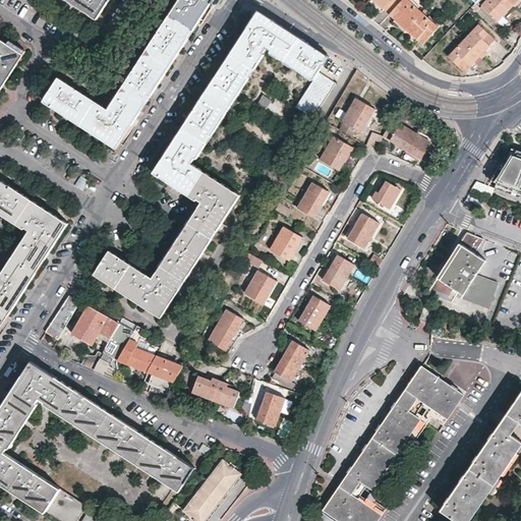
[(197,18),(209,0),(177,0),(108,109),(58,76),(44,99),(79,121),(116,145),(132,120),(168,64),(197,18)]
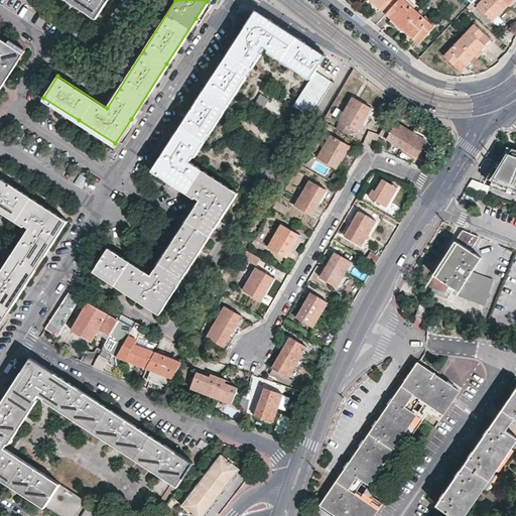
[(73,0),(96,15),(106,0),(73,0)]
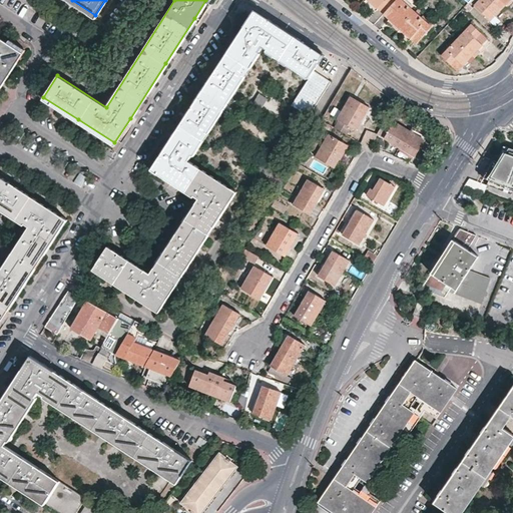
[(392,0),(365,0),(375,9),(377,6),(383,11),(392,0)]
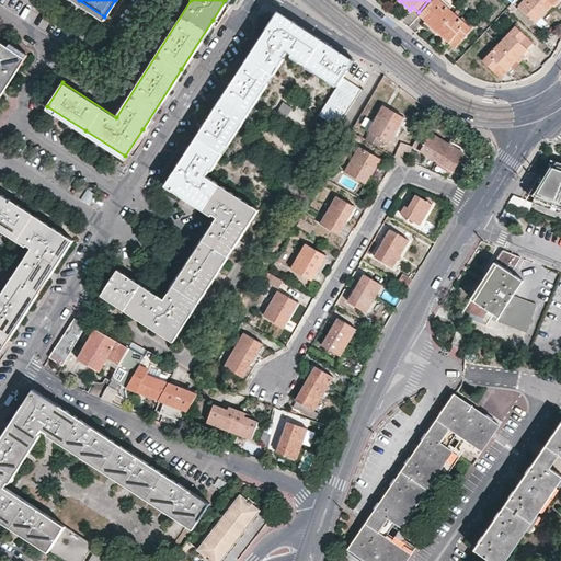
[(451,11),(438,0),(428,0),(419,12),(425,18),(422,21),(434,31),(451,11)]
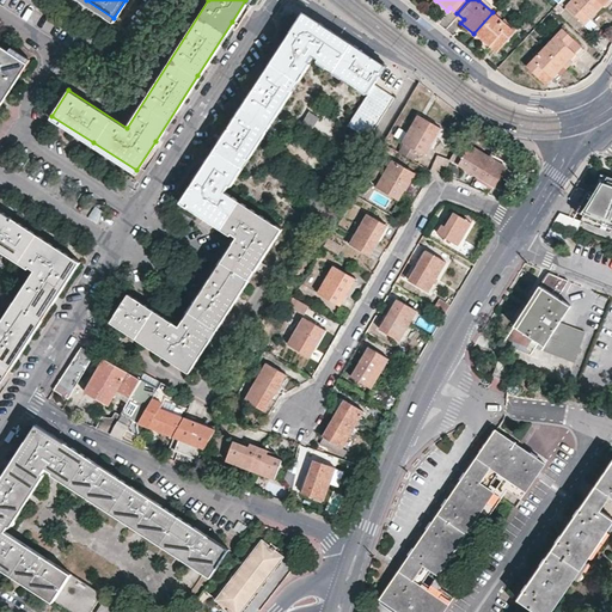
[(593,20),(605,8),(595,0),(570,0),(565,6),(583,24),(591,17),(593,20)]
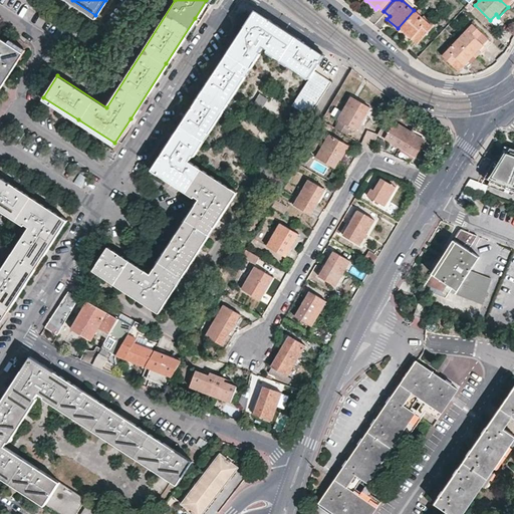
[(262,15),(255,10),(239,35),(204,89),(169,144),(153,169),(170,179),(200,199),(151,274),(141,267),(115,251),(108,246),(94,268),(159,310),(167,297),(236,191),(189,161),(263,46),(310,77),(314,70),(323,56),(323,55),(323,54),(322,53),(311,46),(262,15)]
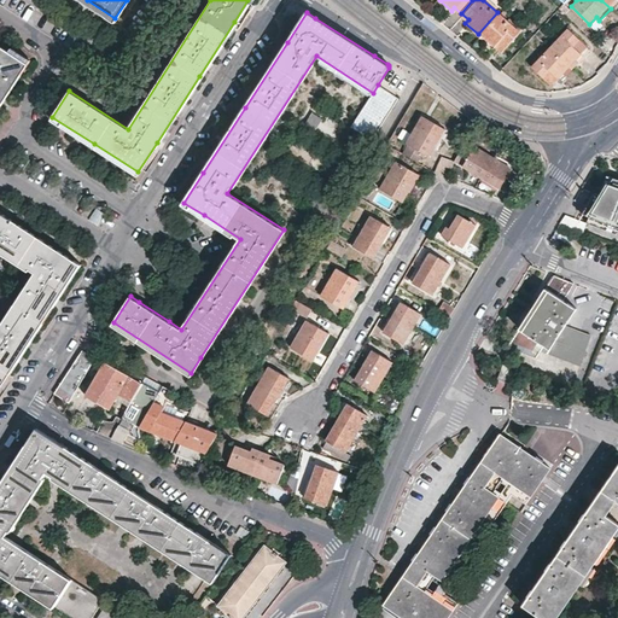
[(497,12),(478,34),(491,46),(494,42),(501,50),(517,30),(497,12)]
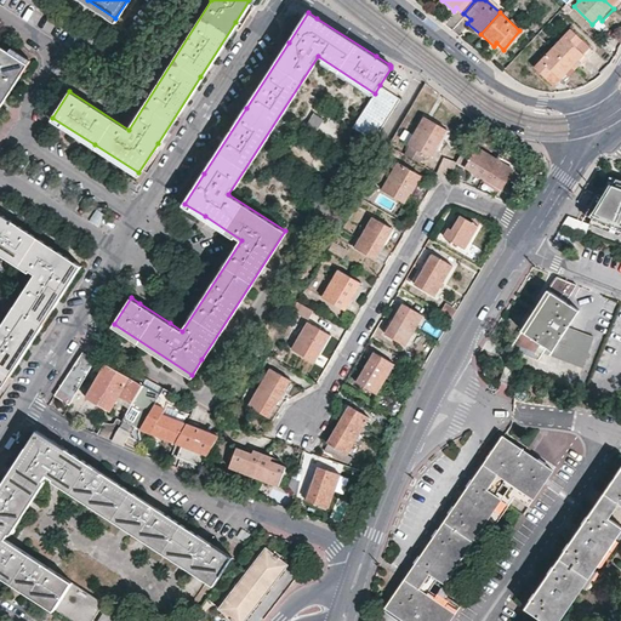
[(596,50),(573,30),(554,50),(577,70),(596,50)]
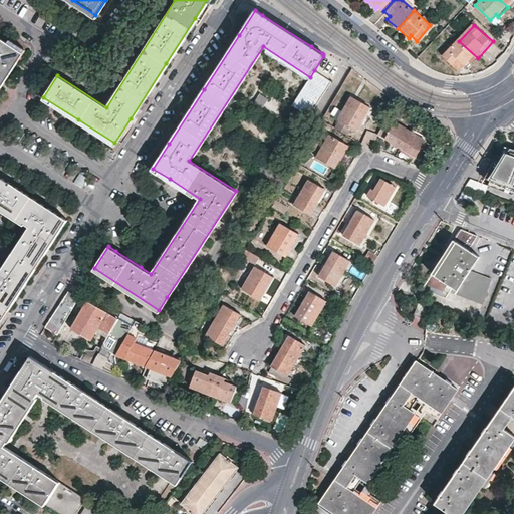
[(0,84),(22,51),(7,41),(0,36),(0,84)]
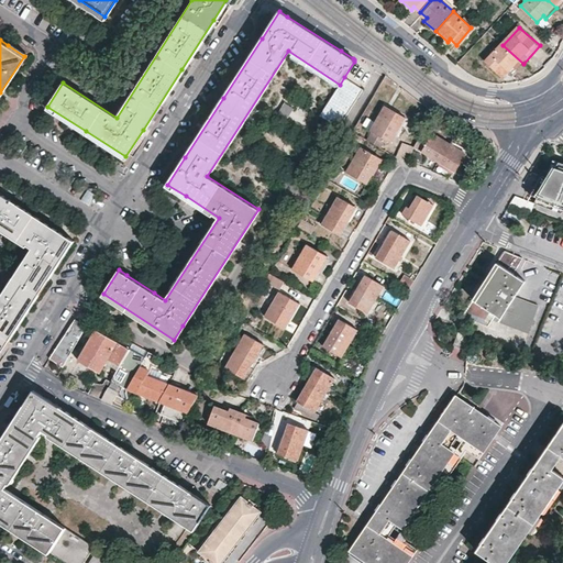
[(523,64),(503,45),(487,62),(505,78),(510,73),(514,75),(523,64)]
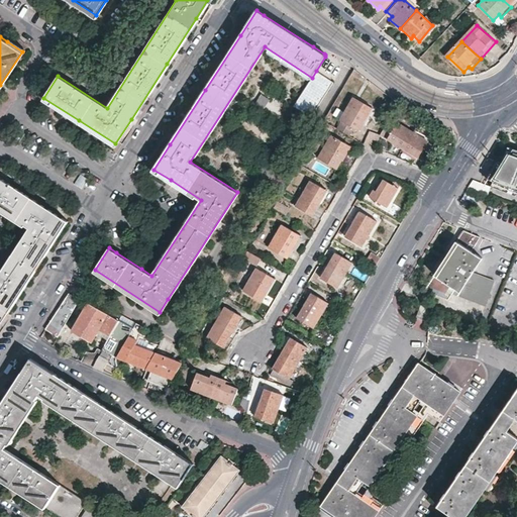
[(334,82),(316,71),(312,78),(311,79),(294,105),(311,117),(334,82)]
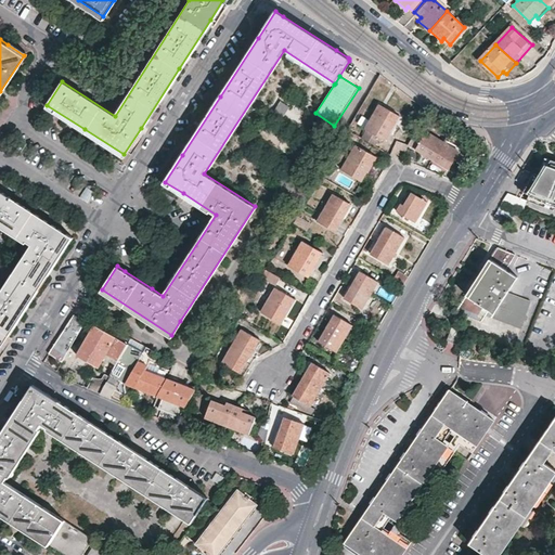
[(273,110),(282,115),(288,106),(279,100),(273,110)]
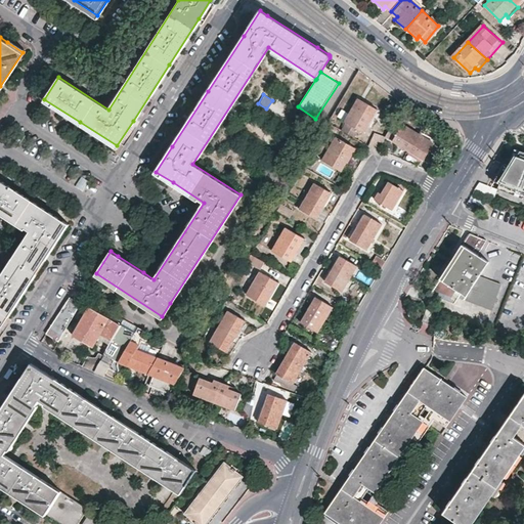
[(363,133),(378,110),(358,98),(345,122),(346,122),(360,131),(363,133)]
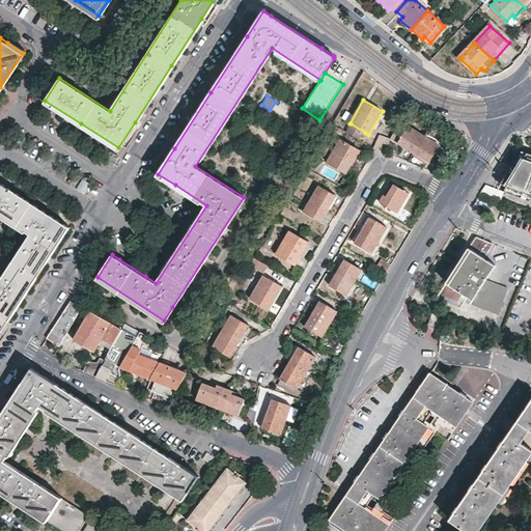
[(429,161),(439,145),(408,126),(400,121),(391,138),(397,142),(429,161)]
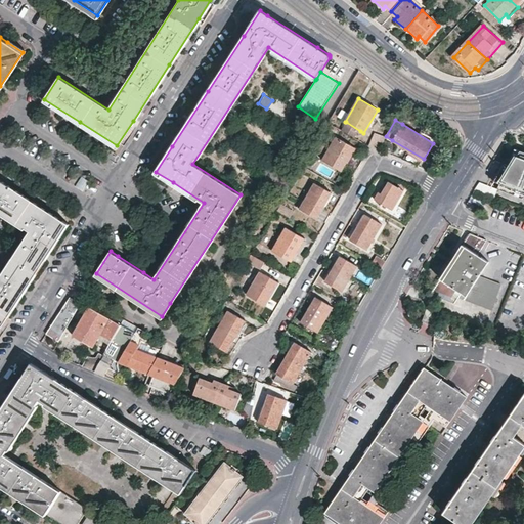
[(360,131),(346,122),(344,125),(358,134),(360,131)]
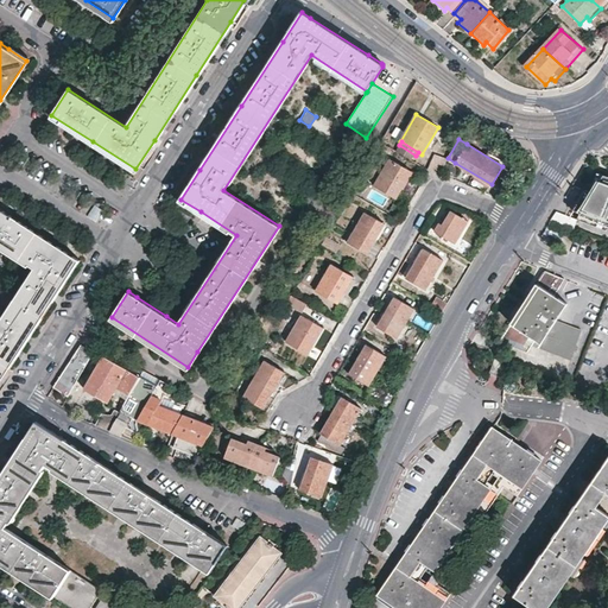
[(429,170),(430,170),(435,172),(442,175),(447,158),(434,154),(429,170)]
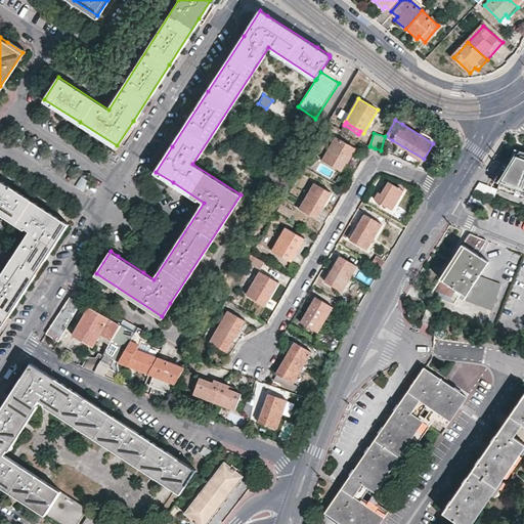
[(342,160),(351,145),(337,136),(322,159),(340,169),(344,162),(342,160)]
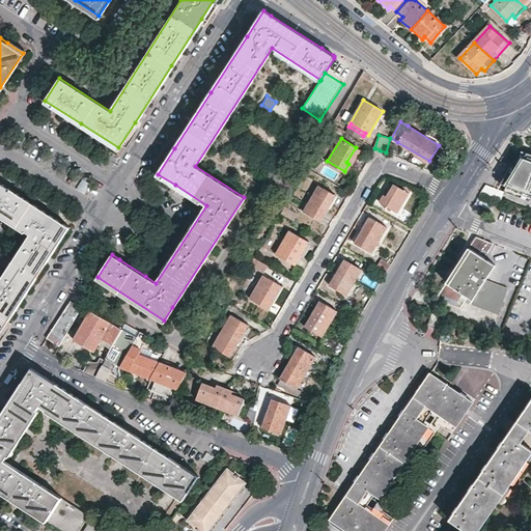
[(530,151),(521,148),(515,161),(513,160),(511,164),(507,163),(498,180),(509,185),(506,190),(530,200),(530,151)]
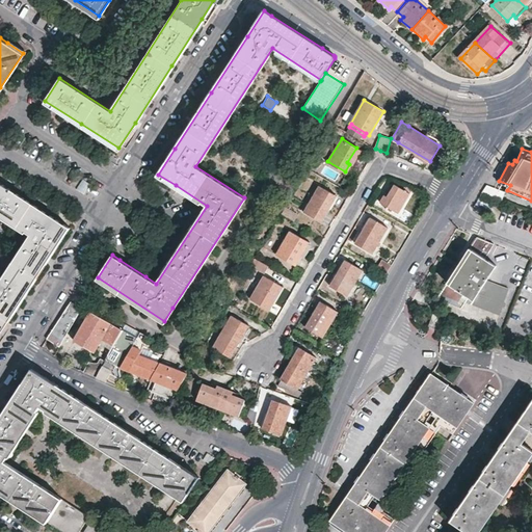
[(60,239),(68,227),(32,204),(0,183),(0,215),(30,235),(0,281),(0,330),(14,311),(60,239)]
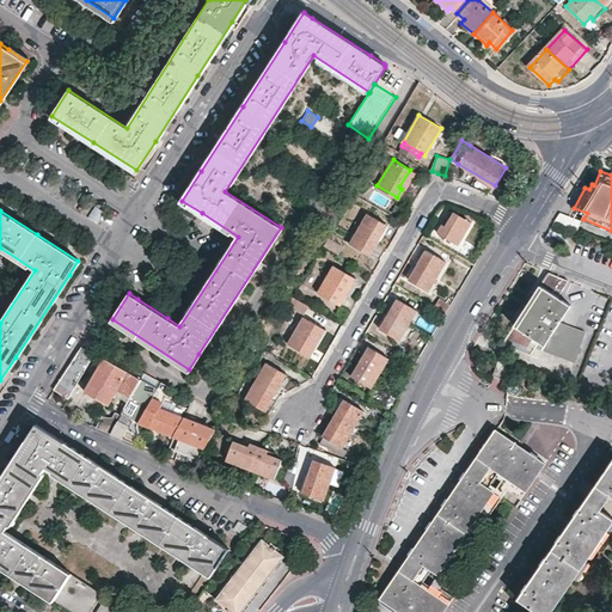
[(377,237),(385,222),(367,212),(349,243),(369,255),(379,239),(377,237)]
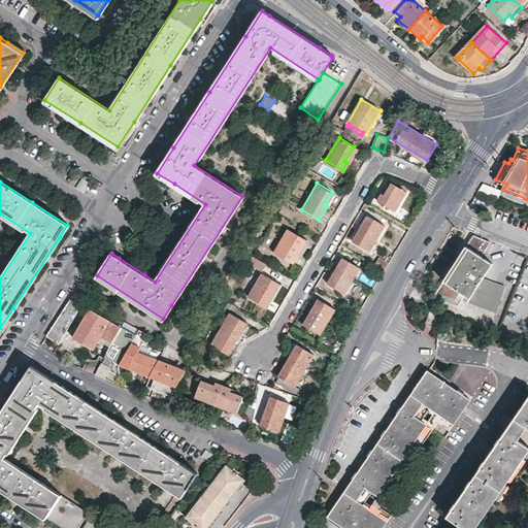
[(385,195),(382,193),(377,200),(396,211),(409,188),(403,185),(402,188),(392,183),(389,189),(385,195)]
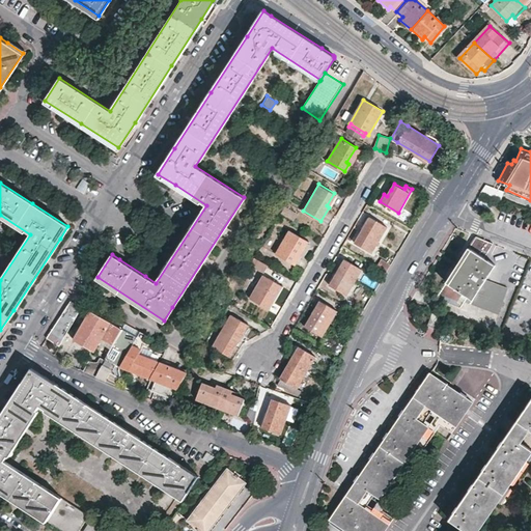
[(484,185),(480,191),(497,197),(499,189),(484,185)]
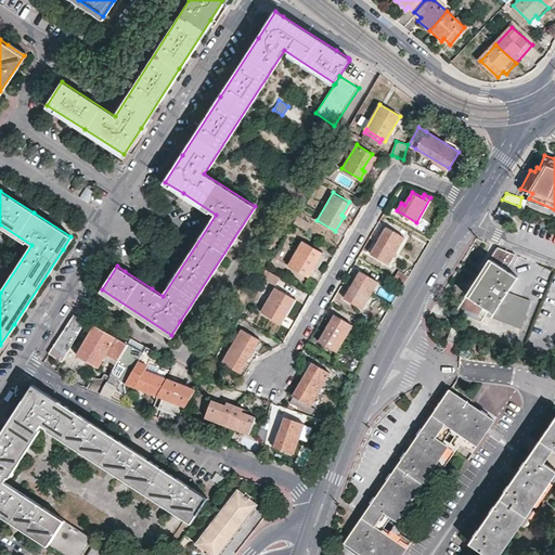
[(297,215),(294,220),(300,226),(304,219),(297,215)]
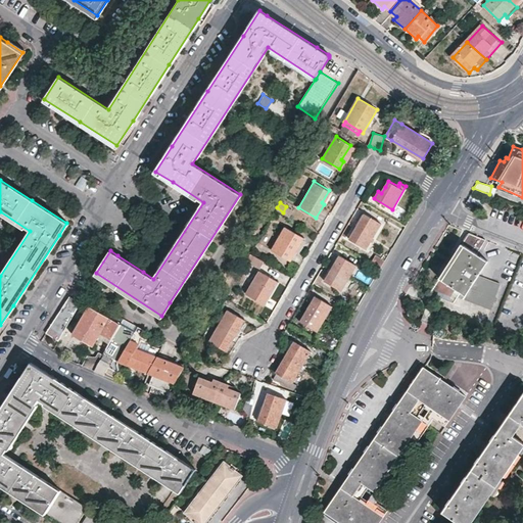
[(367,247),(381,223),(365,214),(350,238),(367,247)]
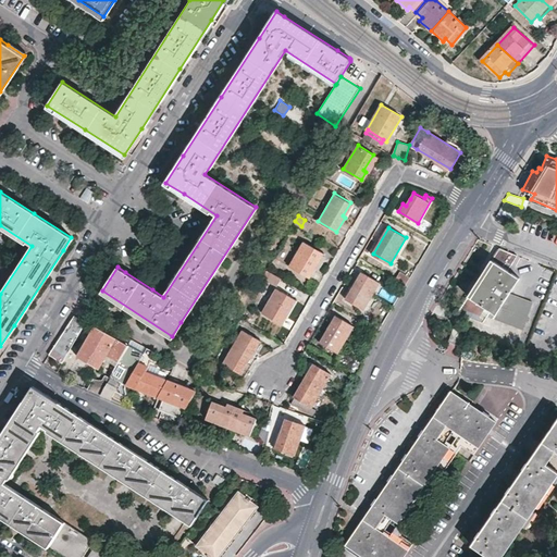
[(312,268),(322,252),(304,242),(289,265),(309,277),(314,269),(312,268)]
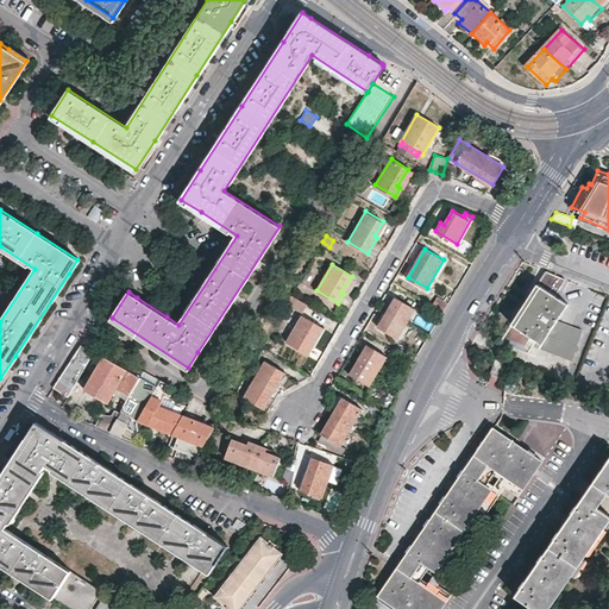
[(581,327),(557,318),(567,301),(556,294),(565,277),(545,269),(500,341),(528,352),(532,344),(569,358),(581,327)]
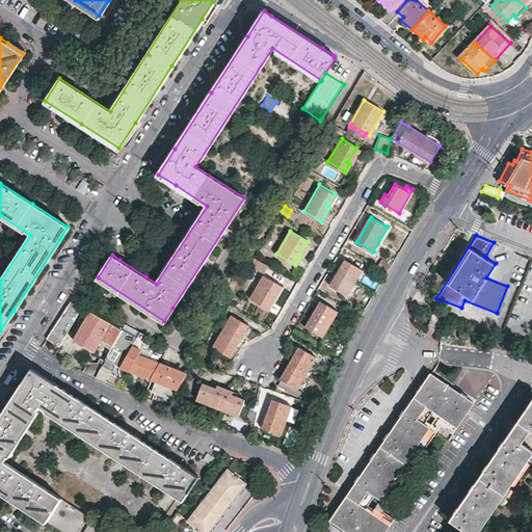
[(269,266),(256,259),(250,266),(264,274),(269,266)]
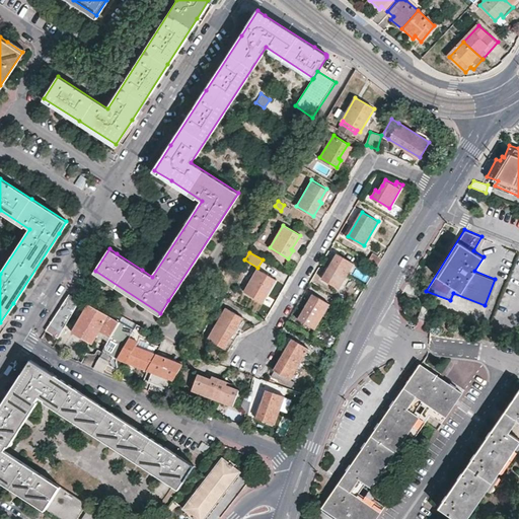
[(381,257),(372,252),(368,260),(377,265),(378,262),(381,257)]
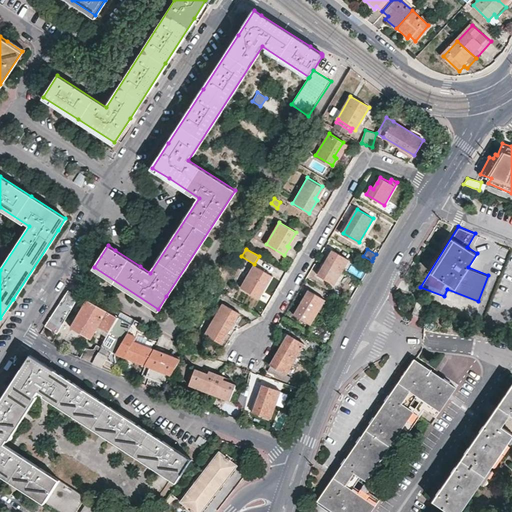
[(335,285),(349,260),(333,250),(318,275),(335,285)]
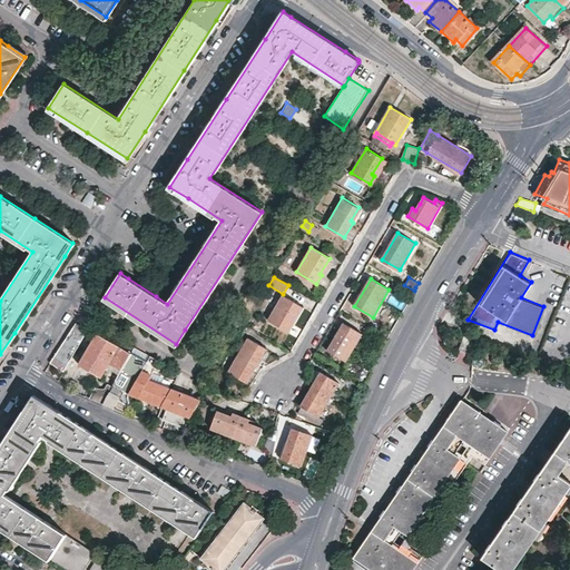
[(291,323),(301,306),(283,295),(267,321),(287,333),(293,325),(291,323)]
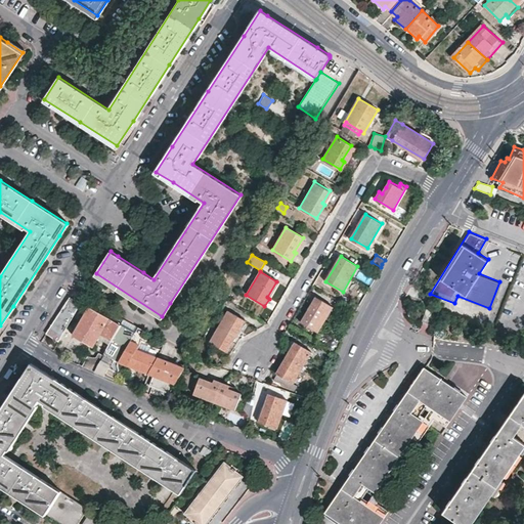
[(82,305),(71,297),(66,303),(49,329),(46,334),(59,342),(66,333),(74,319),(82,305)]
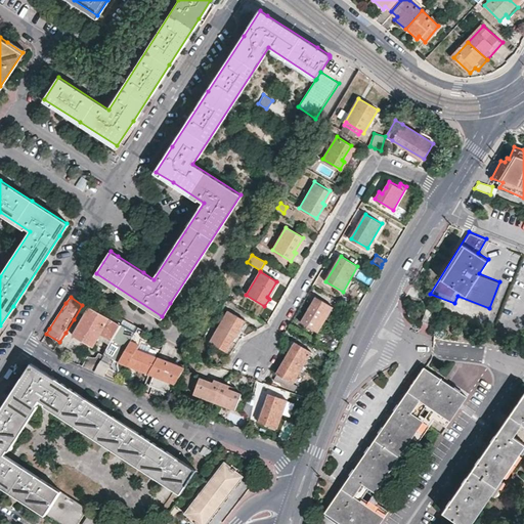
[(318,332),(333,307),(316,297),(302,321),(318,332)]
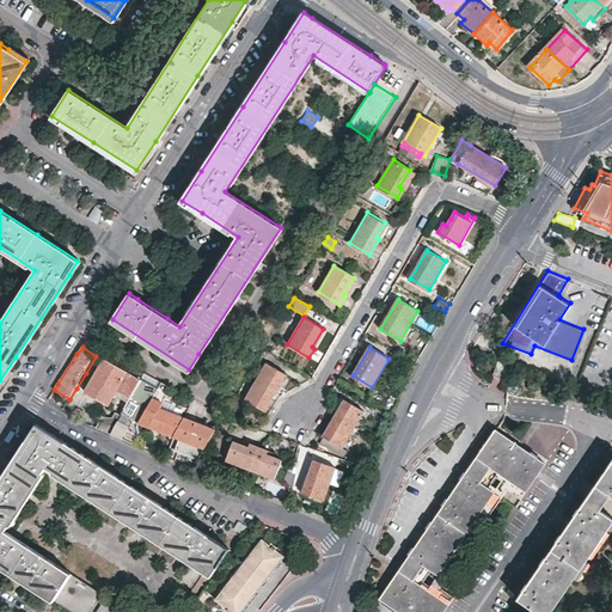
[(274,357),(262,349),(254,362),(259,367),(263,361),(267,362),(245,397),(265,410),(277,390),(275,389),(285,372),(271,363),(274,357)]
